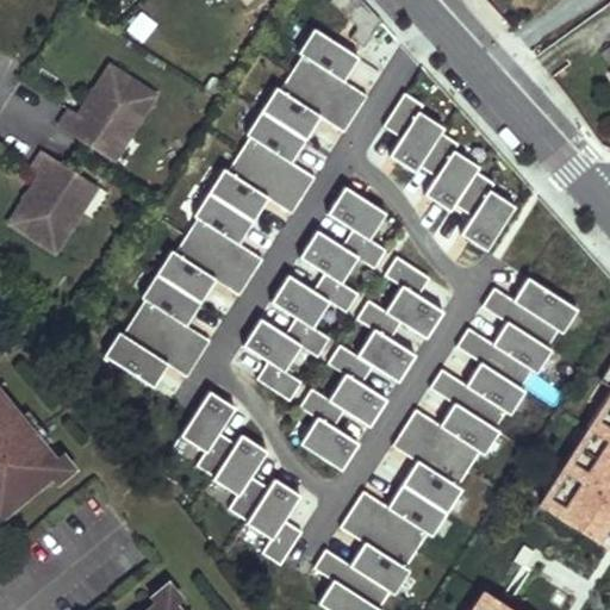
[(363,48),(381,22),(361,0),(330,0),(330,1),(356,27),(349,39),(363,48)]
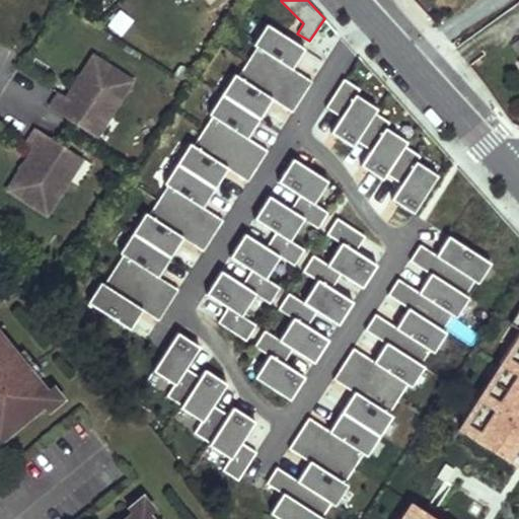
[(252,45),(256,47),(247,61),(254,65),(302,95),(311,81),(291,68),(304,49),(266,24),(252,45)]
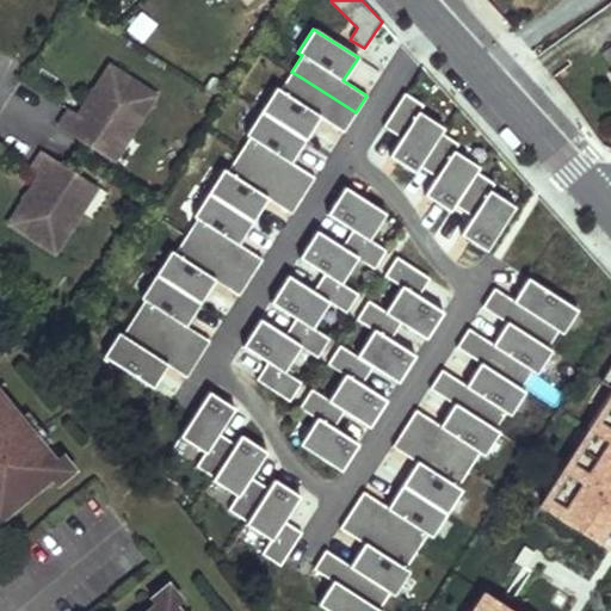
[(98,93),(87,110),(82,107),(78,115),(69,109),(57,127),(113,162),(155,97),(109,67),(93,90),(98,93)]
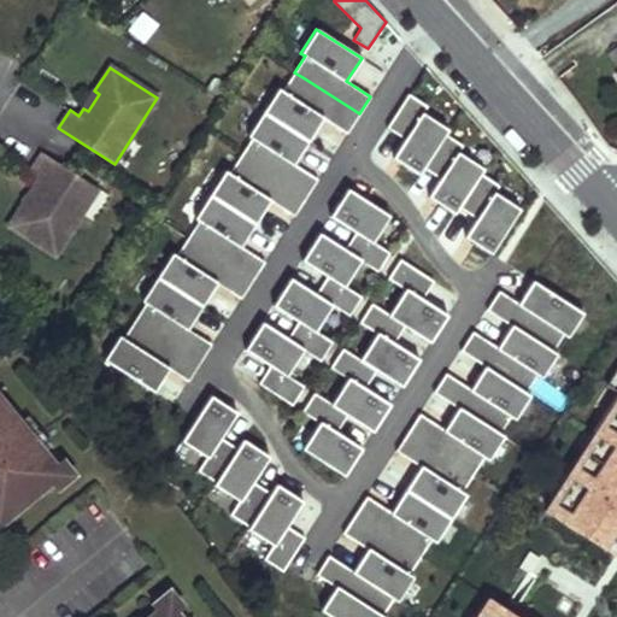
[(347,134),(359,113),(303,77),(294,72),(282,90),(278,88),(264,110),(276,118),(309,140),(323,118),(347,134)]
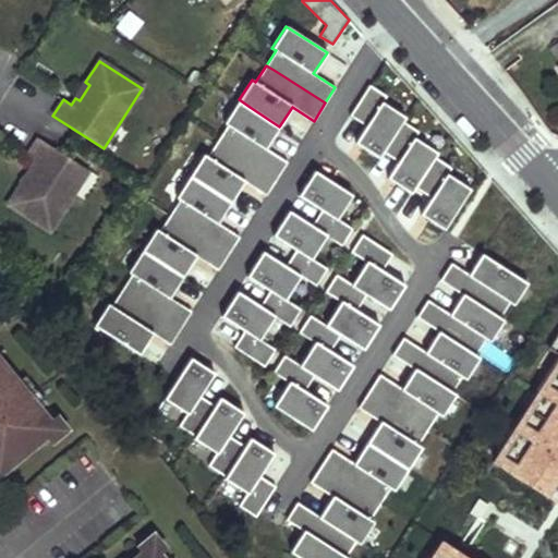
[(85,82),(75,98),(80,100),(89,85),(85,82)]
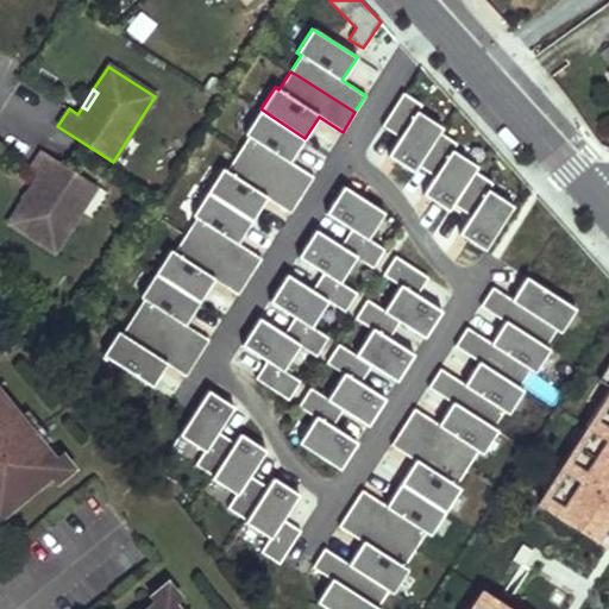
[(440,133),(444,129),(419,113),(422,106),(405,94),(383,126),(401,138),(389,156),(415,173),(420,165),(440,133)]
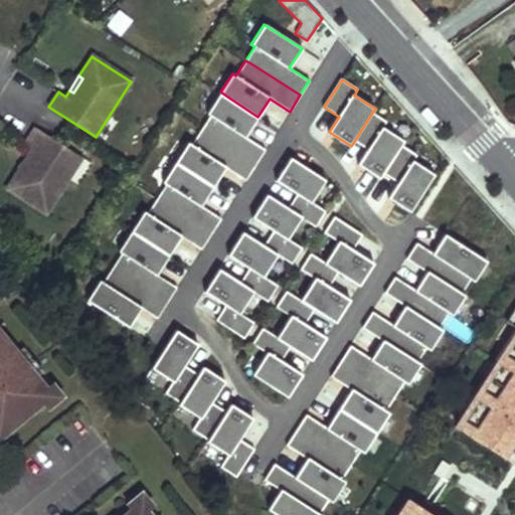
[(230,99),(220,92),(206,113),(209,116),(201,129),(208,134),(255,164),(266,150),(244,137),(258,117),(230,99)]
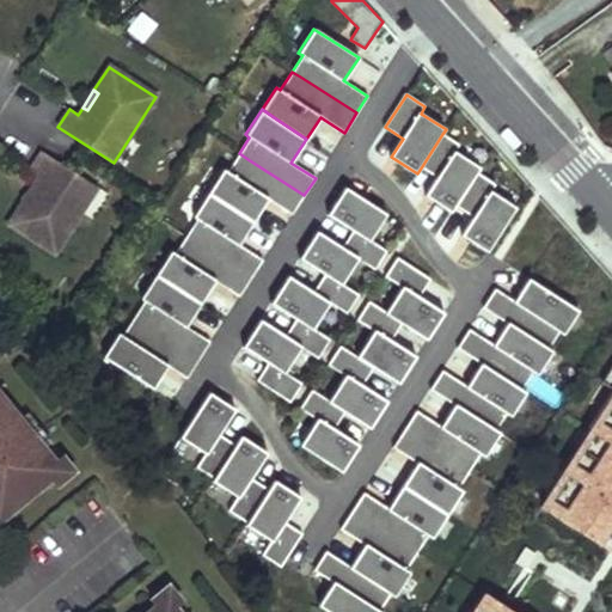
[(478,173),(481,169),(456,152),(460,145),(442,134),(422,166),(438,177),(427,195),(453,212),(457,206),(478,173)]
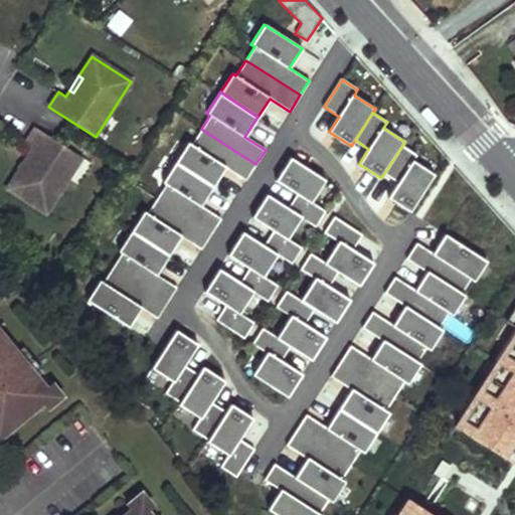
[(32,148),(28,154),(32,156),(23,171),(19,168),(7,188),(45,212),(81,158),(35,128),(25,143),(32,148)]
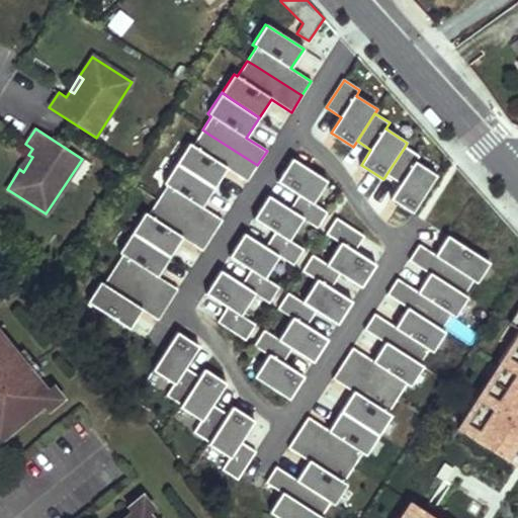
[(192,145),(189,143),(176,162),(208,182),(214,186),(227,168),(247,181),(257,165),(209,135),(202,130),(192,145)]
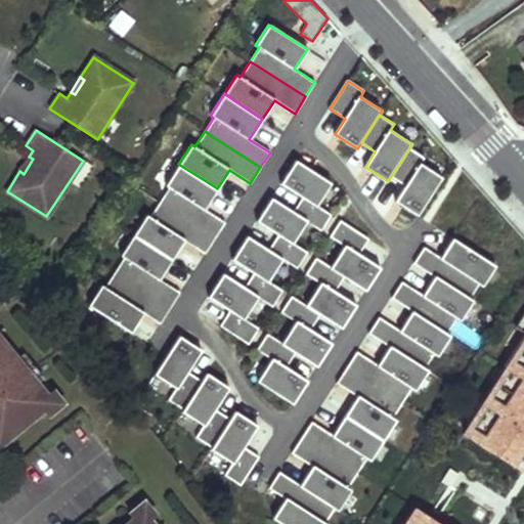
[(405,185),(394,201),(417,215),(441,177),(420,163),(424,158),(409,148),(391,176),(405,185)]
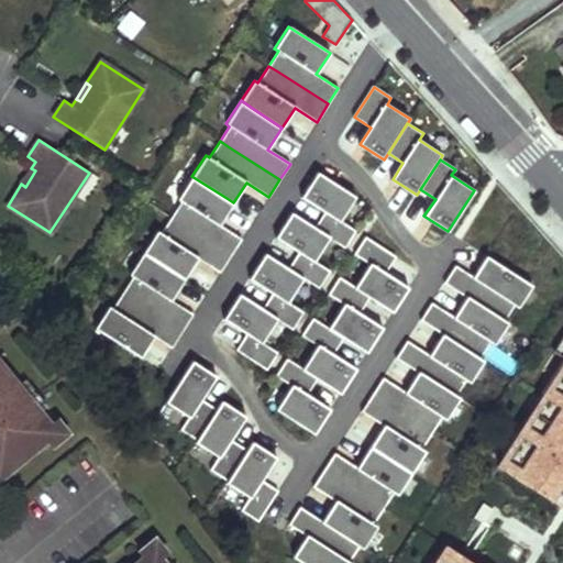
[(31,168),(21,184),(25,187),(35,170),(31,168)]
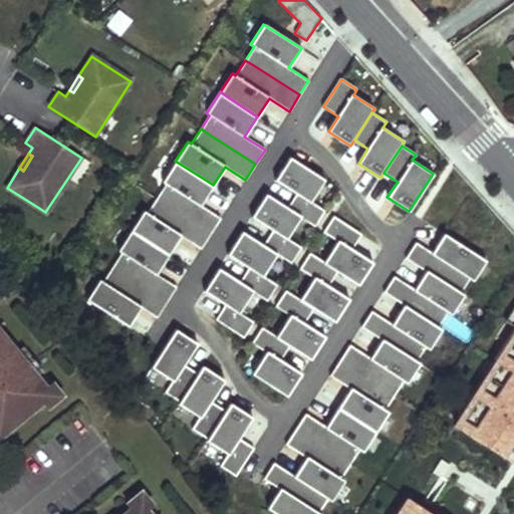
[(324,180),(290,158),(276,180),(296,193),(287,207),(301,216),(315,225),(324,210),(310,201),(324,180)]
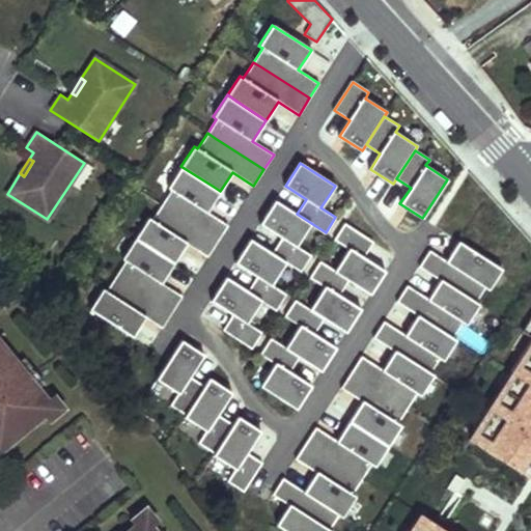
[(218,240),(228,225),(207,212),(220,191),(214,187),(180,166),(167,188),(170,190),(162,203),(218,240)]
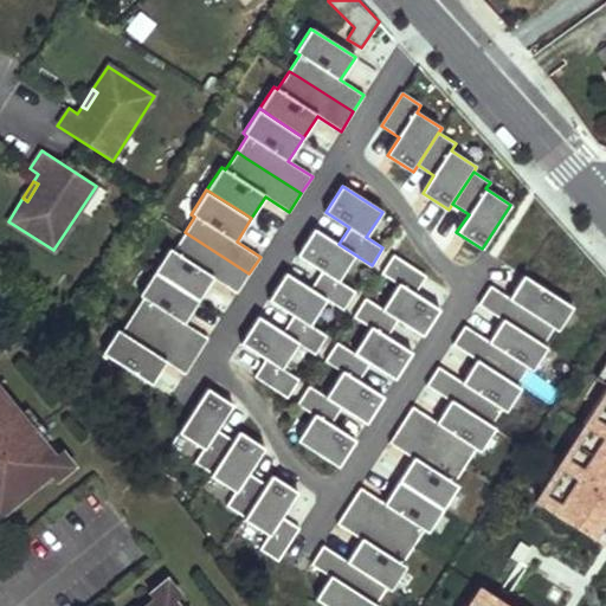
[(327,298),(343,309),(355,291),(339,281),(355,255),(339,244),(315,229),(298,255),(322,270),(310,288),(313,289),(327,298)]
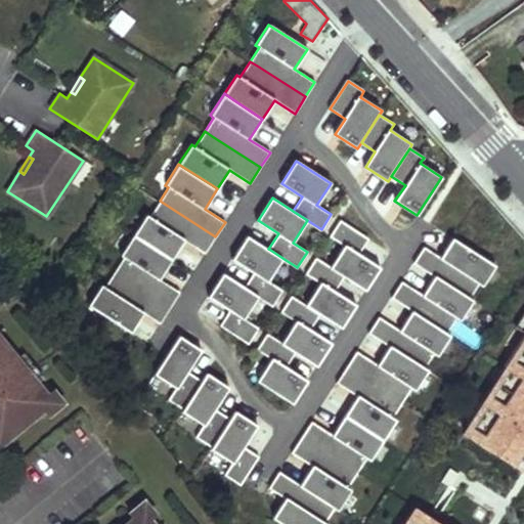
[(215,236),(160,201),(149,217),(145,214),(133,233),(172,259),(184,241),(205,254),(215,236)]
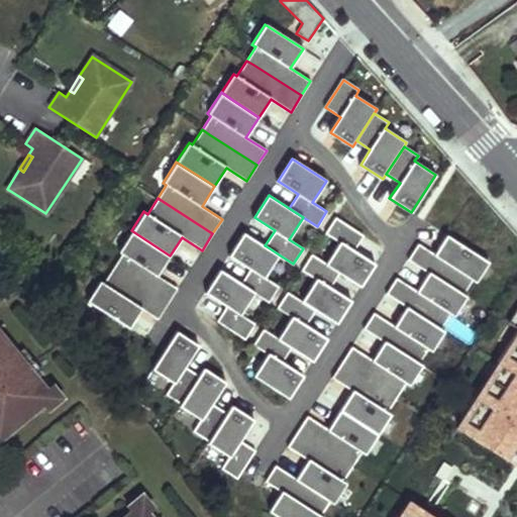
[(339,272),(360,286),(375,264),(353,250),(364,235),(336,218),(326,233),(339,242),(326,263),(339,272)]
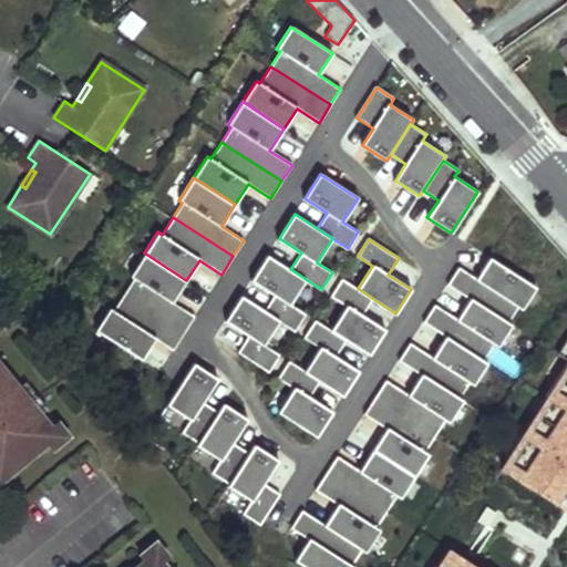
[(184,332),(195,316),(173,302),(186,280),(144,253),(130,276),(133,278),(124,294),(184,332)]
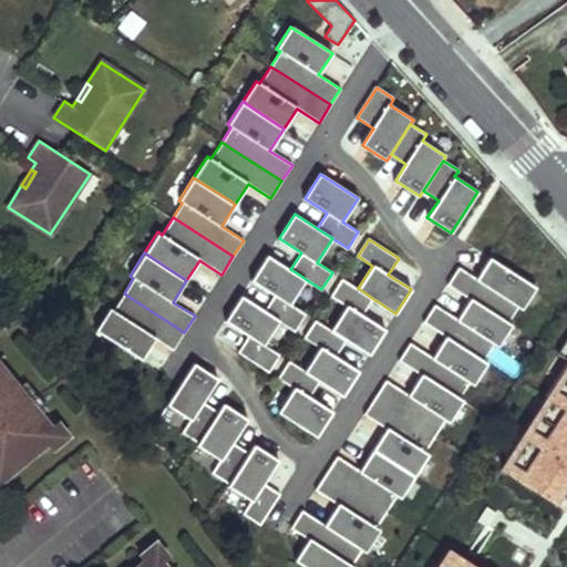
[(268,255),(251,281),(274,296),(264,310),(279,320),(296,330),(306,315),(290,303),(306,279),(292,270),(290,269),(268,255)]
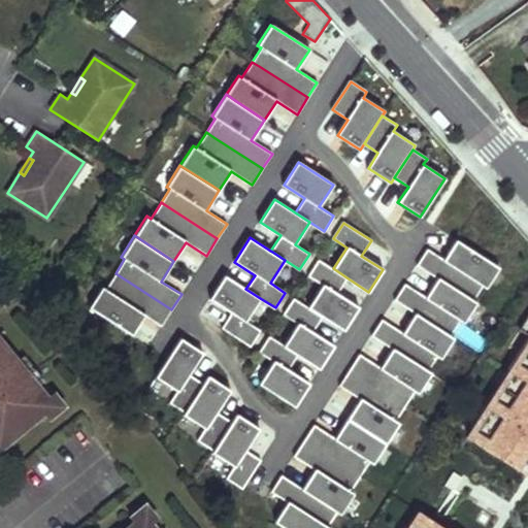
[(499,267),(456,239),(444,258),(429,249),(419,264),(438,277),(473,300),(483,286),(486,288),(499,267)]
